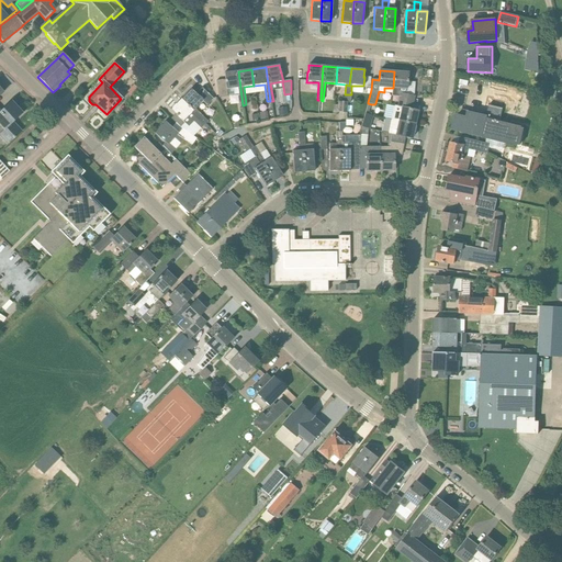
[(225,80),(216,81),(218,92),(218,98),(227,97),(227,96),(238,94),(240,105),(243,105),(238,71),(224,72),(225,80)]
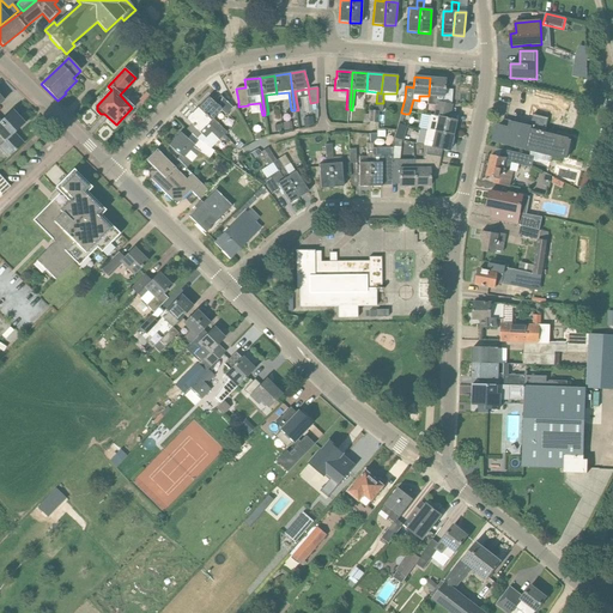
[(430,78),(429,96),(428,105),(436,105),(436,102),(438,102),(443,103),(443,97),(445,79),(430,78)]
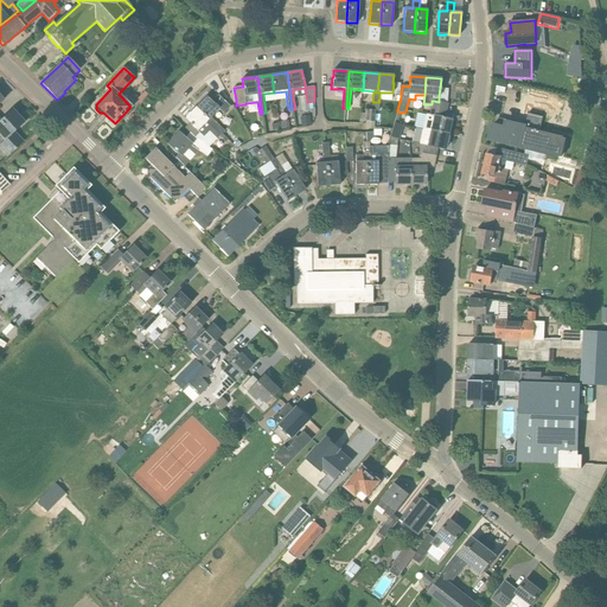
[(606,77),(595,80),(595,93),(606,94),(606,77)]
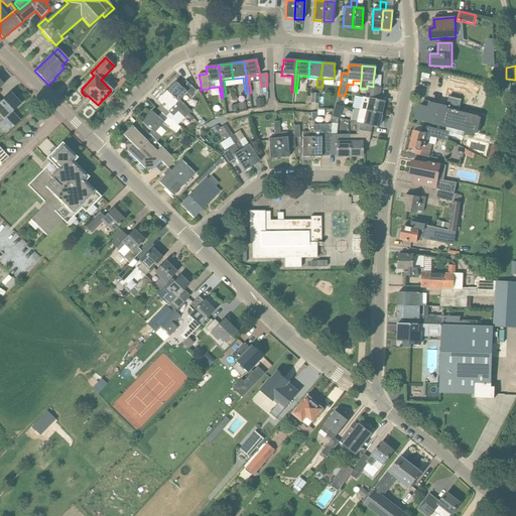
[(126,83),(123,79),(115,87),(119,90),(126,83)]
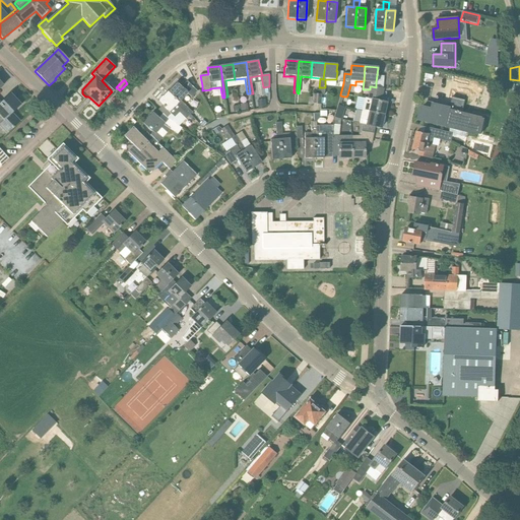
[(423,107),(419,121),(424,122),(444,126),(481,135),(482,135),(484,128),(488,129),(489,129),(491,119),(485,117),(463,113),(466,100),(469,82),(454,79),(449,99),(452,100),(451,108),(428,103),(427,108),(423,107)]
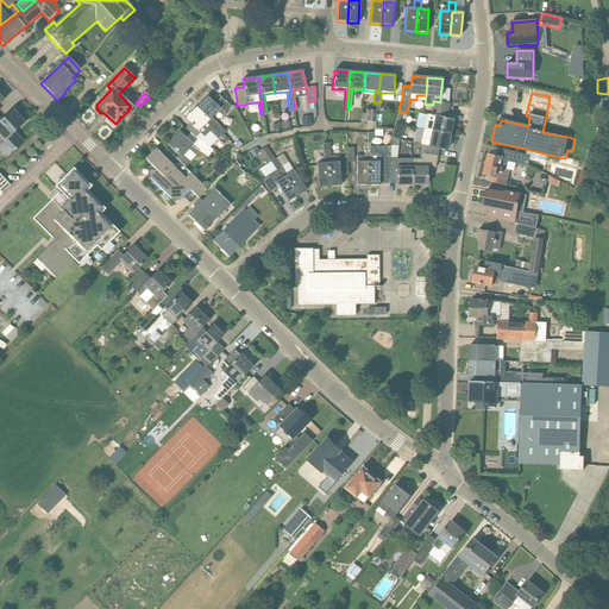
[(207,96),(196,107),(209,120),(207,123),(214,130),(219,125),(212,119),(213,118),(220,110),(225,114),(231,107),(227,104),(219,95),(212,102),(207,96)]
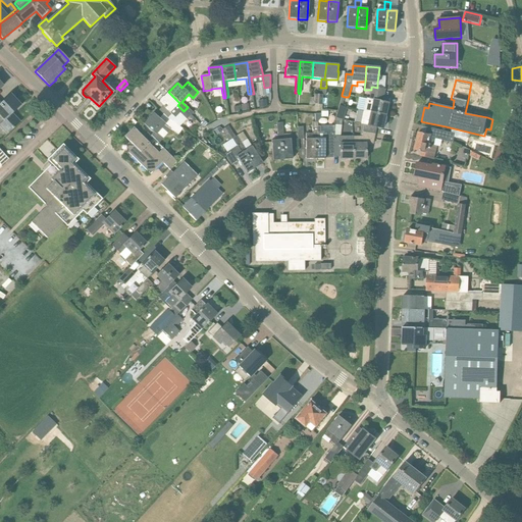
[(377,88),(373,87),(371,87),(371,90),(370,93),(383,96),(384,90),(377,88)]
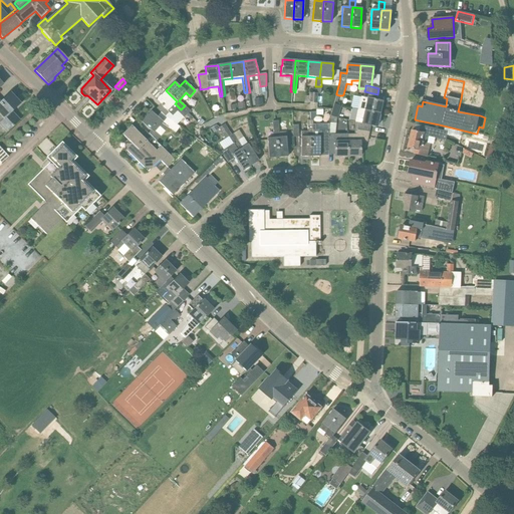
[(166,90),(157,100),(169,112),(165,116),(171,120),(177,124),(188,113),(190,111),(185,105),(181,109),(175,103),(177,101),(166,90)]
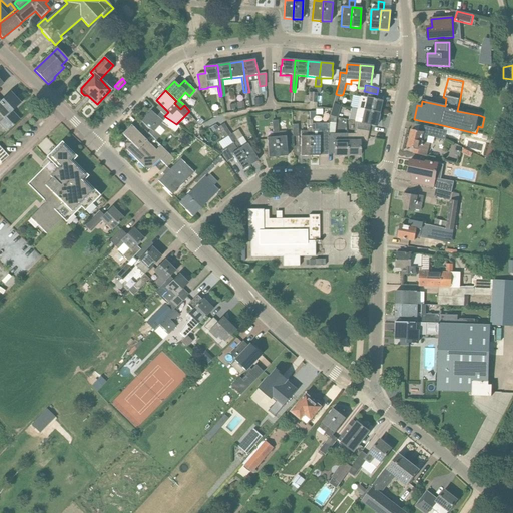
[(358,109),(379,113),(382,101),(376,100),(377,94),(364,91),(363,97),(360,96),(358,109)]
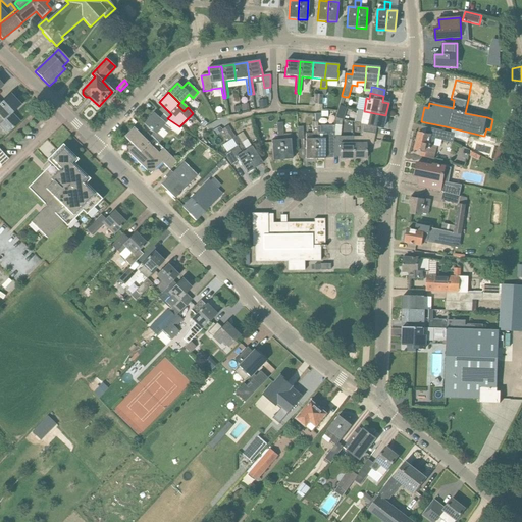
[(0,126),(7,135),(20,122),(12,113),(21,105),(10,94),(0,104),(0,103),(0,126)]
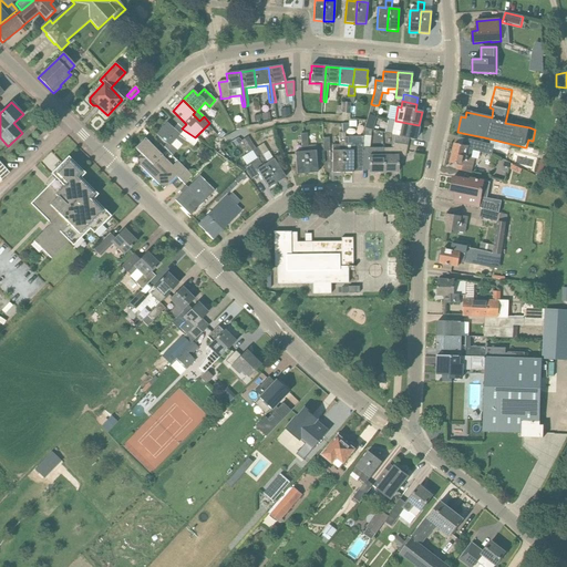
[(340,106),(340,114),(341,114),(349,114),(350,103),(348,103),(341,103),(340,106)]
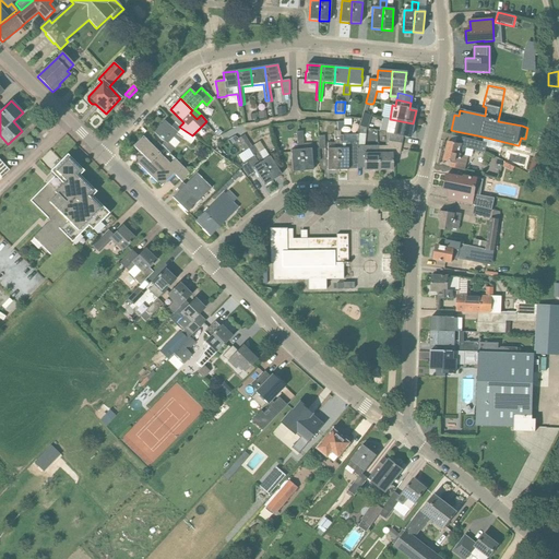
[(360,127),(367,128),(370,116),(364,114),(360,127)]
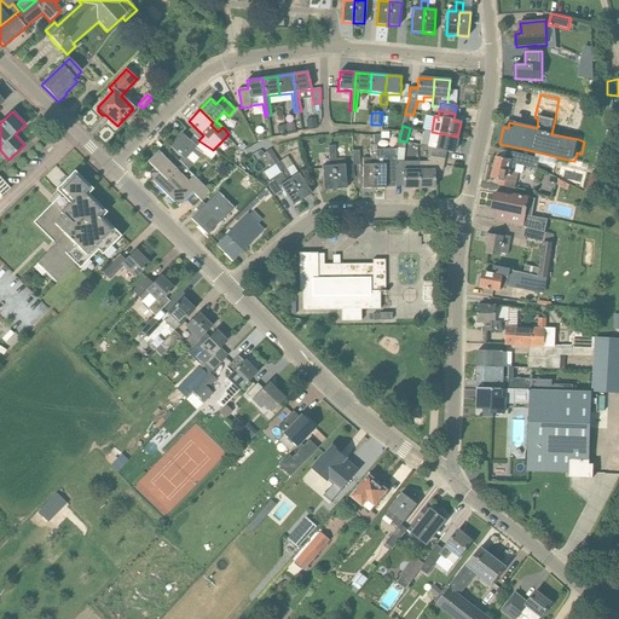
[(453,152),(457,137),(432,132),(429,143),(428,148),(432,148),(431,152),(429,155),(445,157),(446,151),(453,152)]
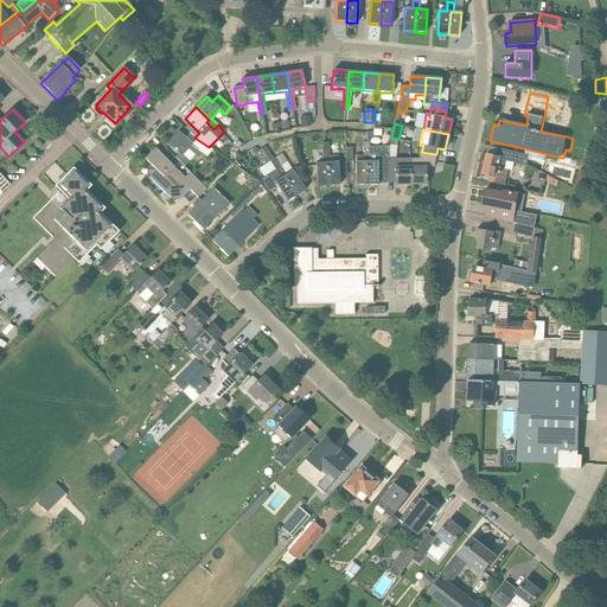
[(202,142),(195,138),(190,133),(185,138),(178,132),(167,145),(178,154),(176,158),(185,167),(198,151),(208,158),(212,149),(209,147),(202,142)]
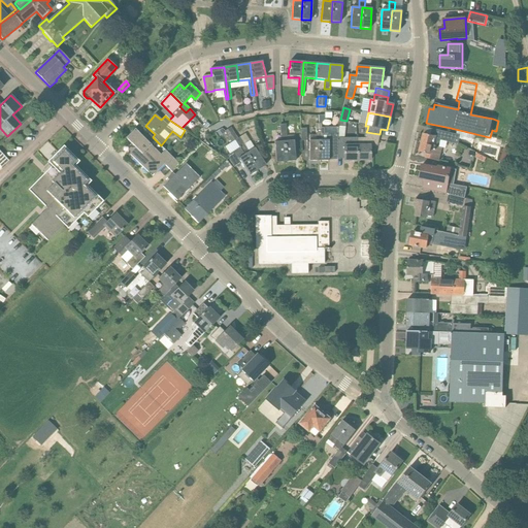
[(230,128),(224,132),(229,139),(231,142),(235,140),(237,139),(235,135),(230,128)]
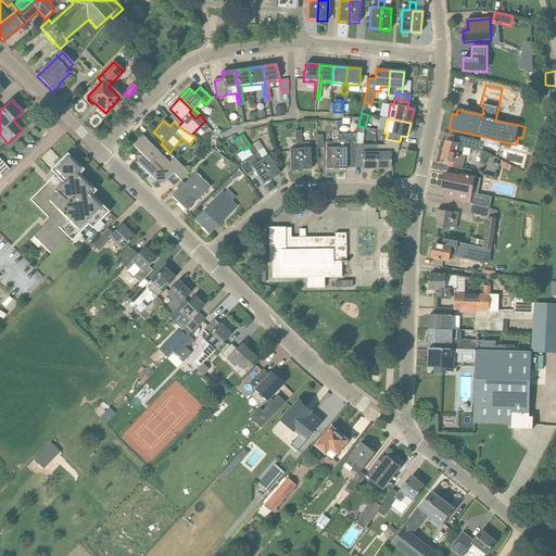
[(159,152),(142,136),(133,146),(142,155),(137,155),(137,163),(160,186),(173,174),(179,180),(188,172),(182,166),(182,167),(174,159),(166,165),(155,155),(159,152)]
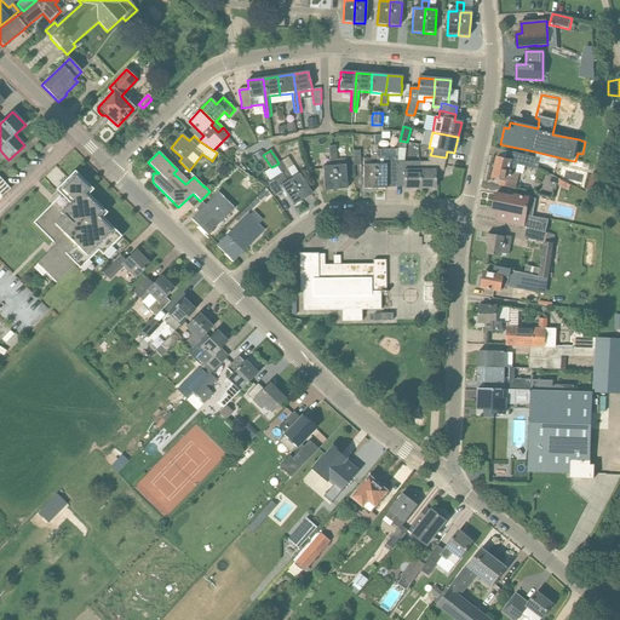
[(361,168),(361,176),(363,176),(363,189),(375,189),(375,164),(378,164),(378,156),(378,154),(371,154),(371,159),(363,159),(363,165),(363,168),(361,168)]
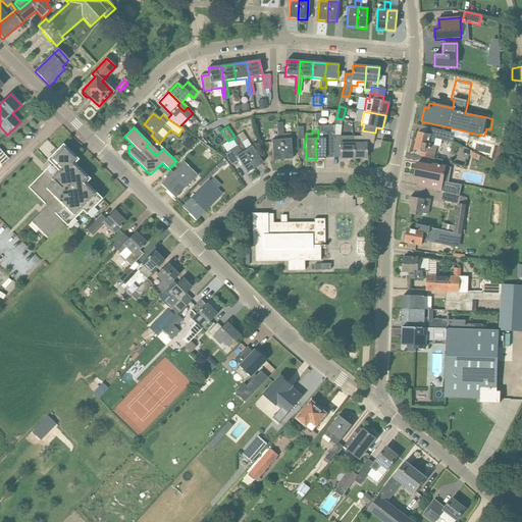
[(418,133),(414,150),(421,152),(420,157),(430,159),(434,160),(437,146),(434,145),(435,139),(440,140),(454,143),(454,142),(456,134),(442,132),(434,129),(432,136),(428,135),(418,133)]
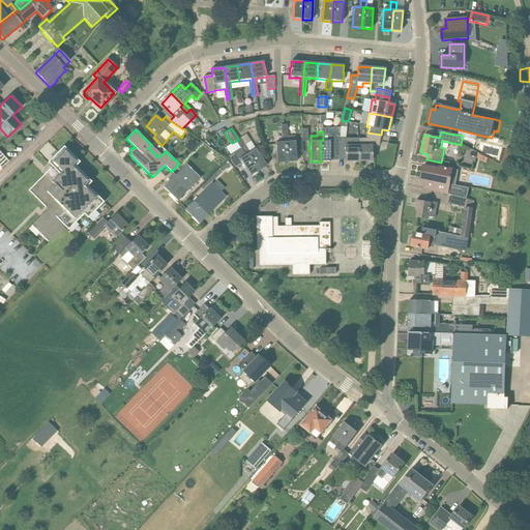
[(283,143),(275,143),(277,164),(287,163),(286,142),(288,142),(288,141),(288,137),(288,136),(287,134),(287,133),(282,134),(283,141),(283,143)]
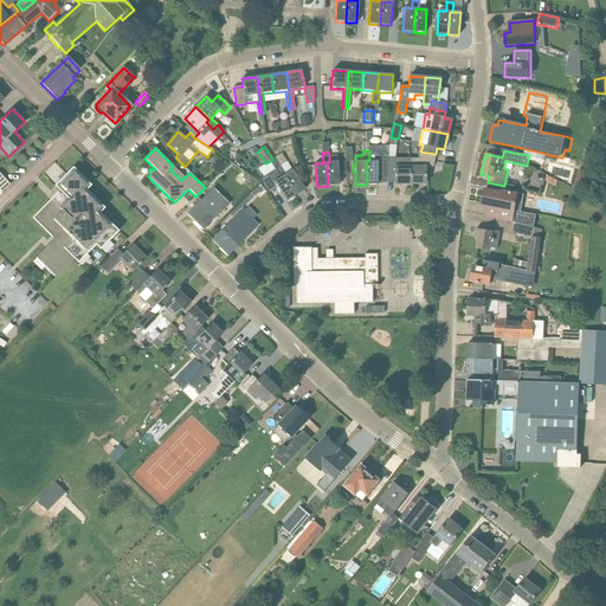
[(433,168),(436,154),(420,152),(419,159),(410,159),(410,160),(410,185),(425,185),(425,168),(433,168)]
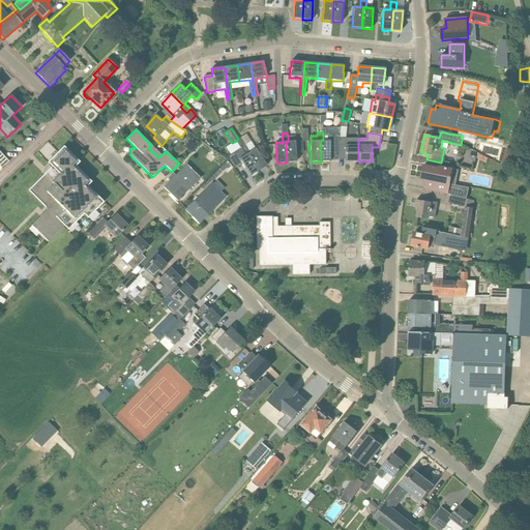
[(323,140),(321,140),(321,162),(330,162),(339,162),(339,159),(339,156),(339,139),(339,134),(329,134),(325,134),(323,134),(323,140)]
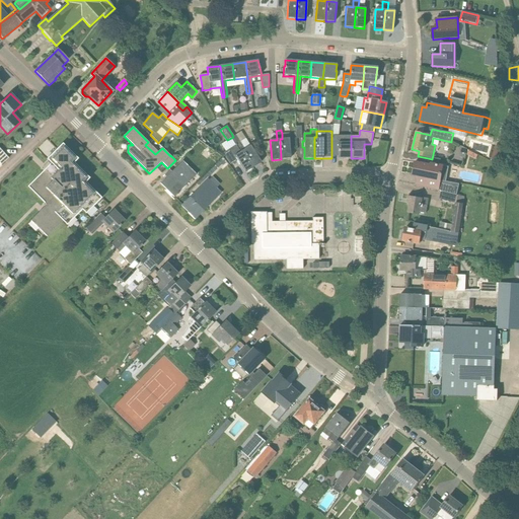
[(282,139),(280,139),(281,159),(290,158),(288,134),(282,134),(282,138),(282,139)]
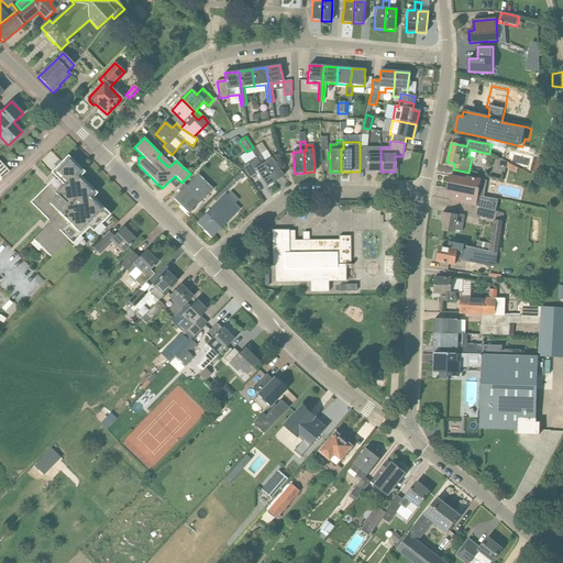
[(253,148),(251,150),(255,157),(261,154),(255,146),(253,148)]
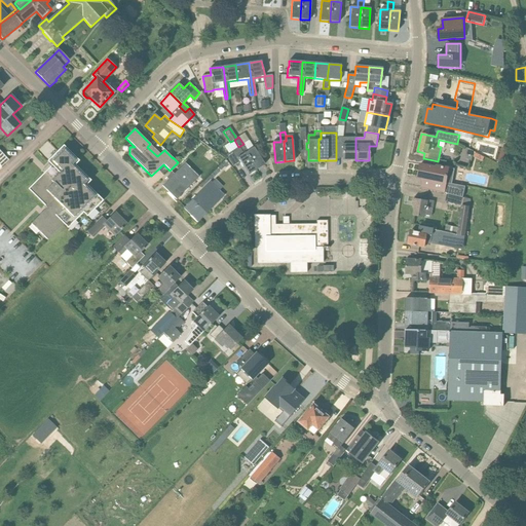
[(336,155),(342,155),(342,160),(355,160),(355,139),(355,138),(336,138),(336,155)]
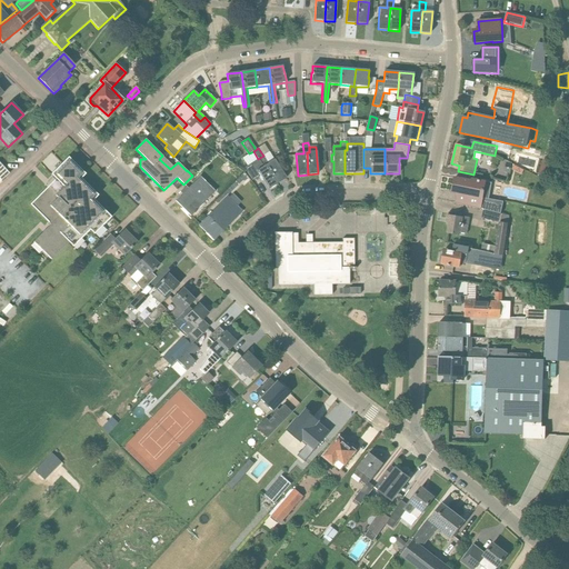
[(269,153),(263,157),(268,163),(265,166),(278,183),(286,178),(269,153)]
